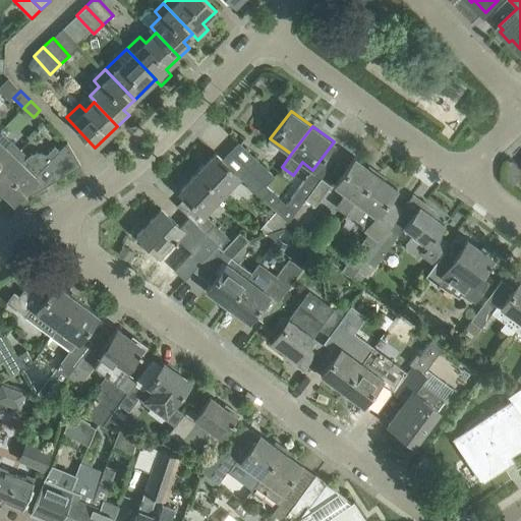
[(0,171),(20,150),(11,139),(5,146),(0,139),(0,171)]
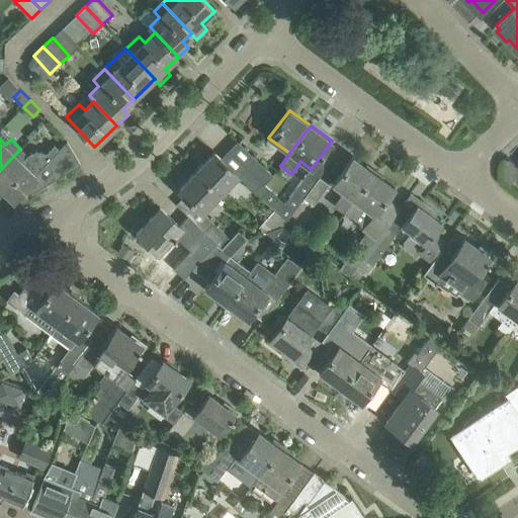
[(32,192),(81,164),(67,141),(59,149),(54,145),(47,153),(41,152),(37,151),(33,152),(29,153),(27,156),(20,149),(0,170),(0,188),(14,201),(27,187),(32,192)]
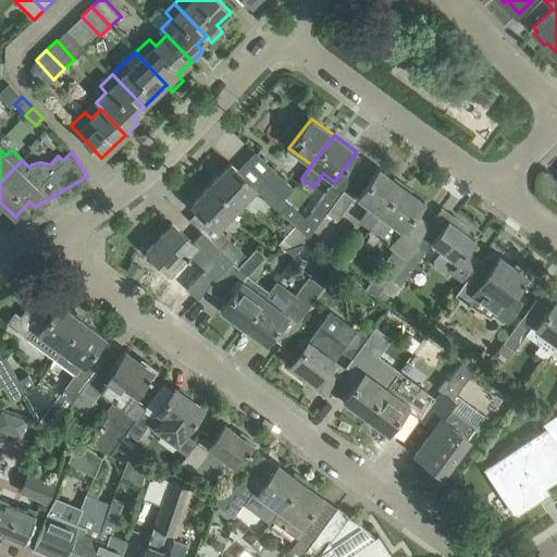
[(257,188),(246,178),(230,163),(210,184),(237,209),(257,188)]
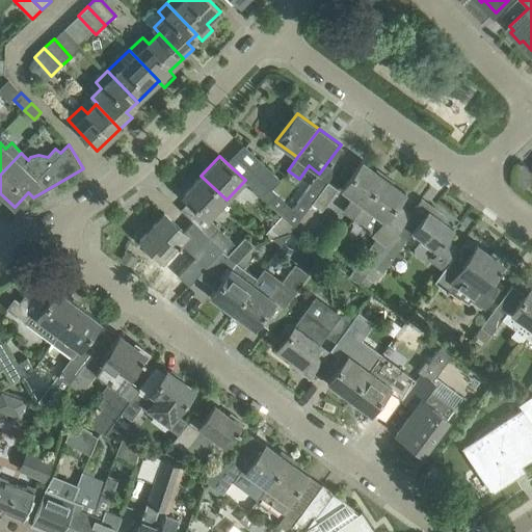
[(353,219),(386,175),(377,169),(375,173),(364,163),(364,162),(363,161),(342,189),(352,197),(343,211),(353,219)]
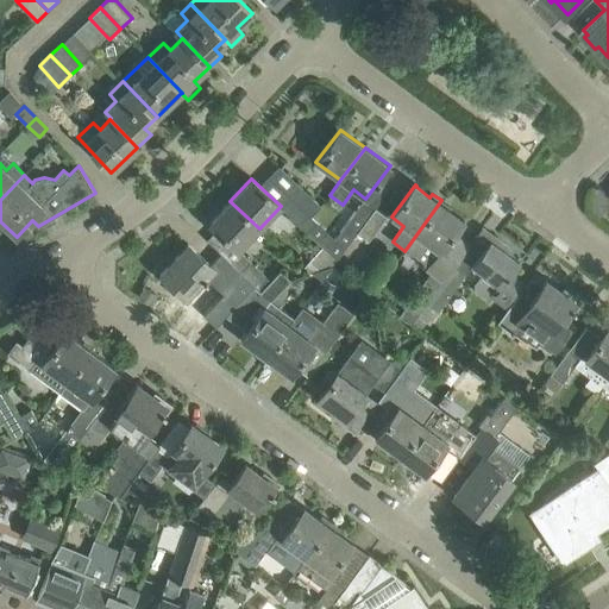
[(290,196),(296,202),(312,217),(321,206),(300,187),(290,196)]
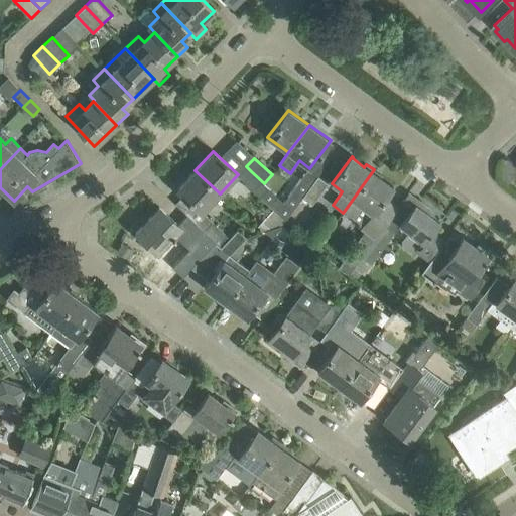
[(361,257),(385,226),(385,225),(397,209),(384,200),(393,186),(392,185),(391,186),(380,178),(382,175),(374,169),(343,213),(361,226),(359,229),(364,232),(351,249),(361,257)]
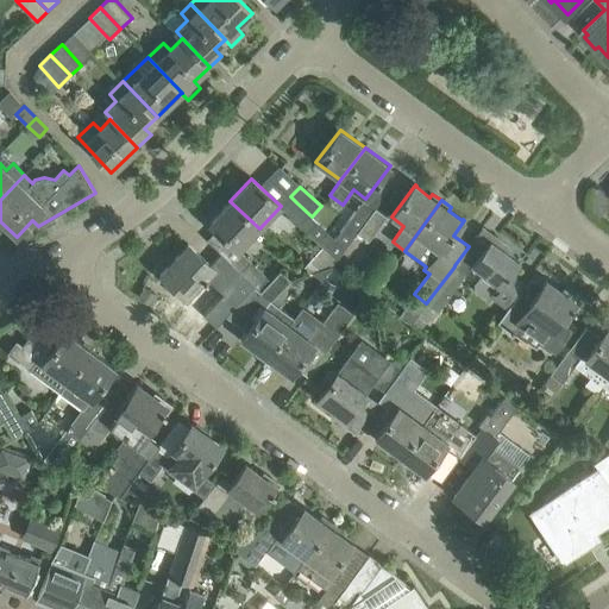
[(238,251),(259,228),(230,201),(208,223),(225,238),(215,248),(220,253),(255,287),(261,292),(270,280),(238,251)]
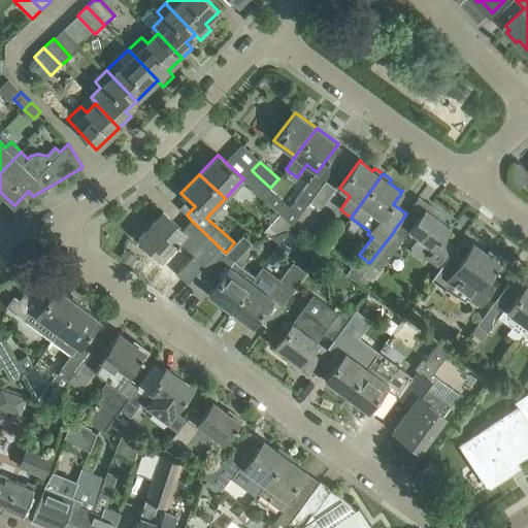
[(274,192),(270,188),(257,175),(249,184),(266,201),(274,192)]
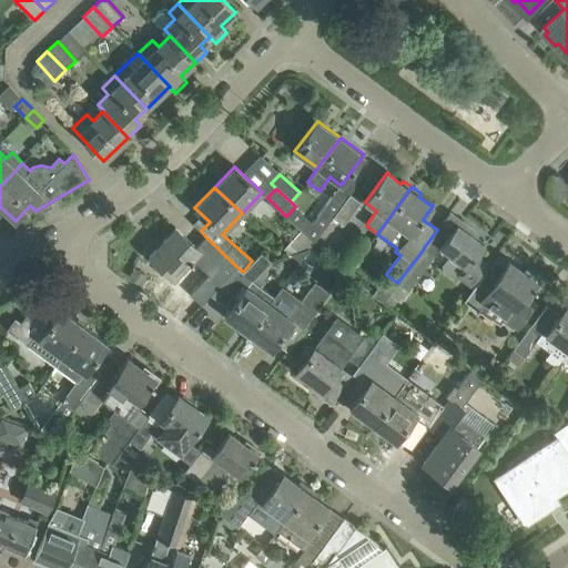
[(334,216),(347,200),(336,192),(312,223),(314,225),(306,234),(300,230),(314,243),(331,222),(334,216)]
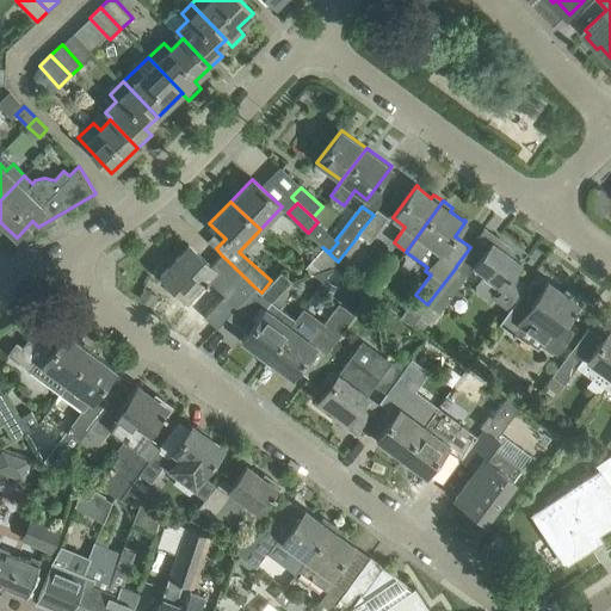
[(377,209),(374,215),(359,233),(371,242),(389,217),(377,209)]
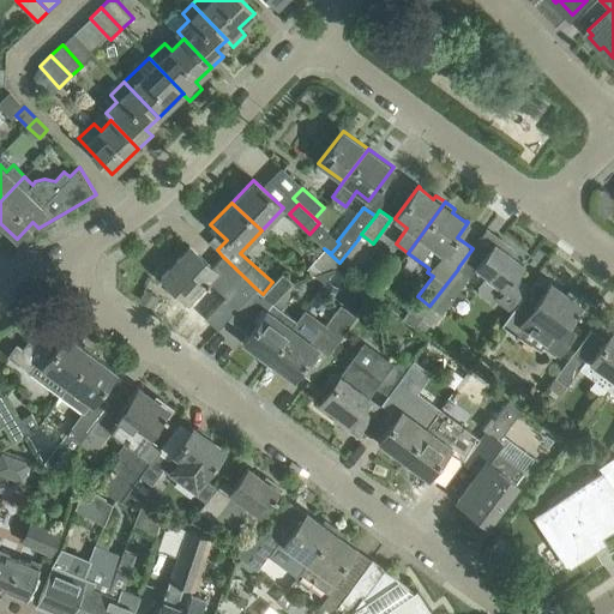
[(509,309),(512,304),(527,284),(515,276),(524,264),(494,242),(476,268),(486,274),(477,288),(480,295),(492,302),(493,299),(509,309)]
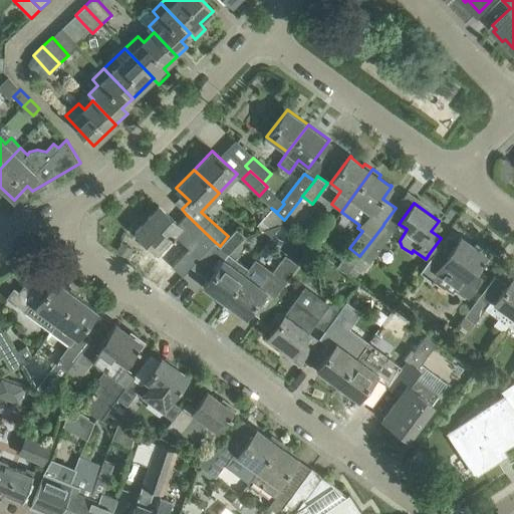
[(186,214),(177,223),(159,206),(136,231),(157,252),(160,248),(163,251),(177,236),(179,238),(182,234),(188,240),(191,237),(197,242),(183,255),(192,264),(206,251),(215,242),(186,214)]
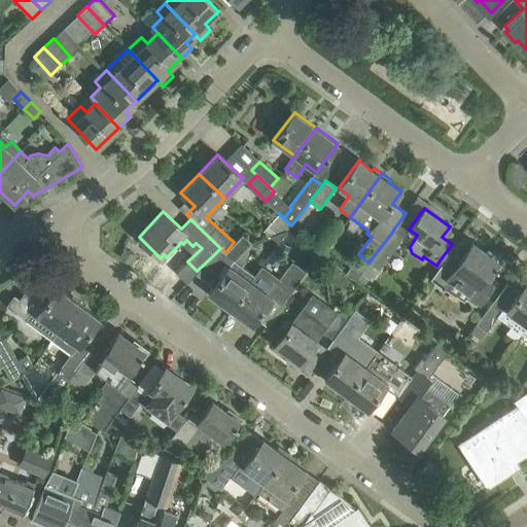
[(287,231),(291,225),(278,213),(262,234),(267,238),(287,231)]
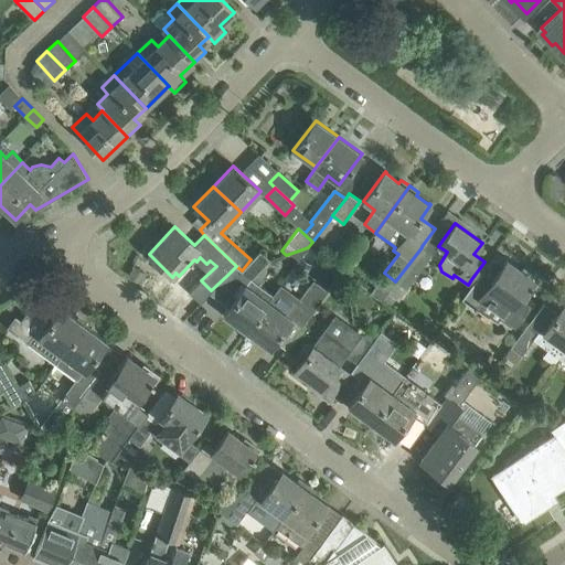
[(392,311),(432,254),(422,247),(395,281),(390,289),(380,301),(392,311)]
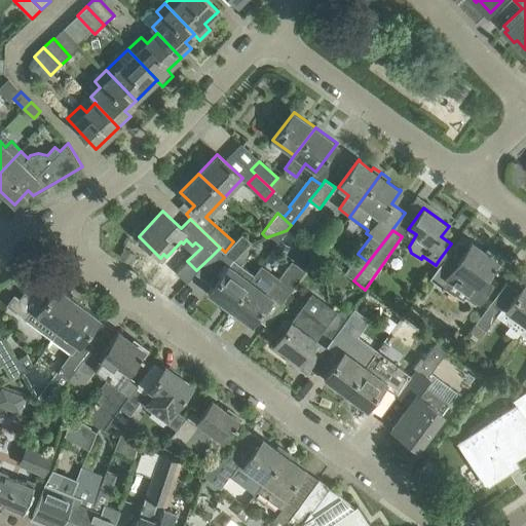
[(240,231),(227,253),(238,260),(252,238),(240,231)]
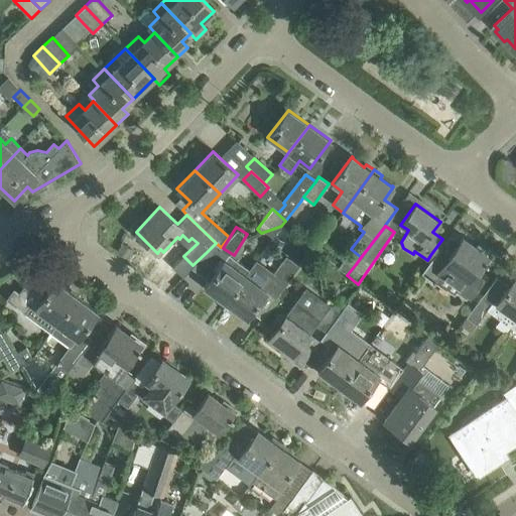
[(466,298),(469,295),(481,280),(474,274),(483,262),(486,264),(488,262),(487,261),(492,255),(479,245),(477,248),(463,238),(445,261),(436,254),(422,272),(433,281),(454,295),(456,291),(466,298)]
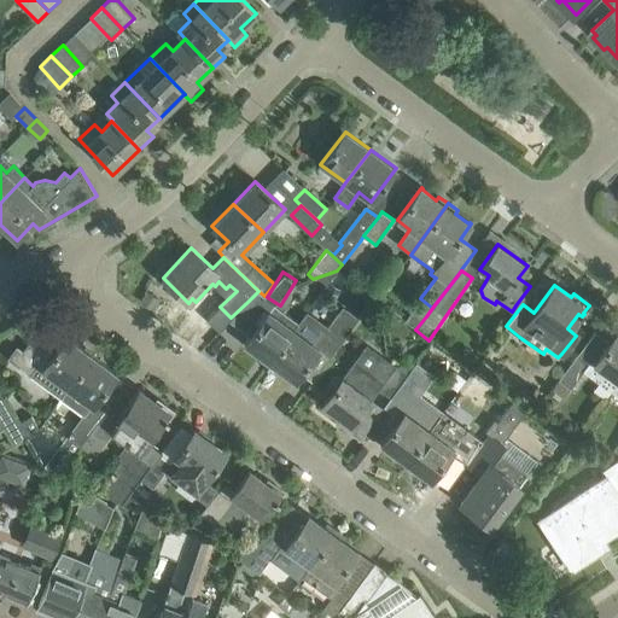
[(269,362),(293,330),(298,324),(275,305),(275,304),(264,296),(258,291),(248,302),(231,320),(251,336),(244,344),(269,362)]
